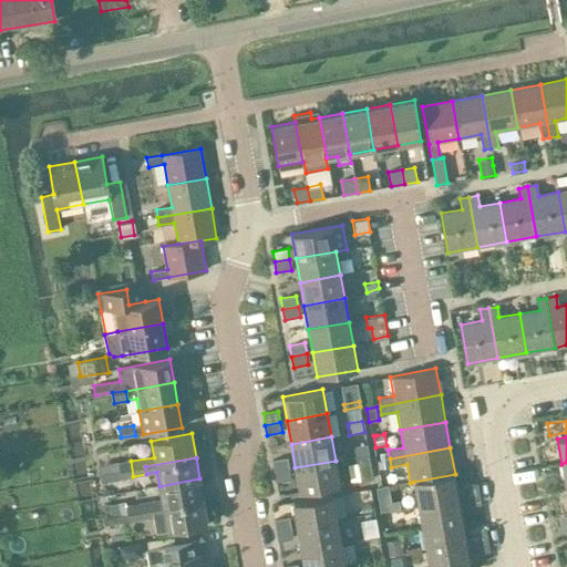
[(271,461),(274,472),(289,468),(287,457),(271,461)]
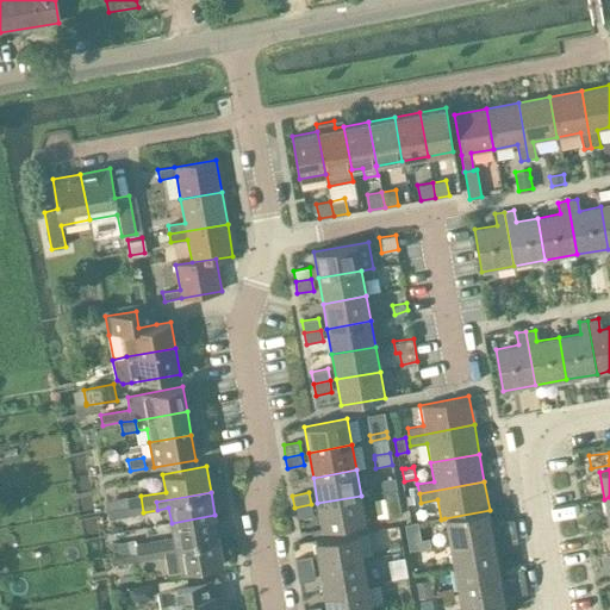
[(408,496),(405,496),(406,504),(419,502),(417,493),(408,496)]
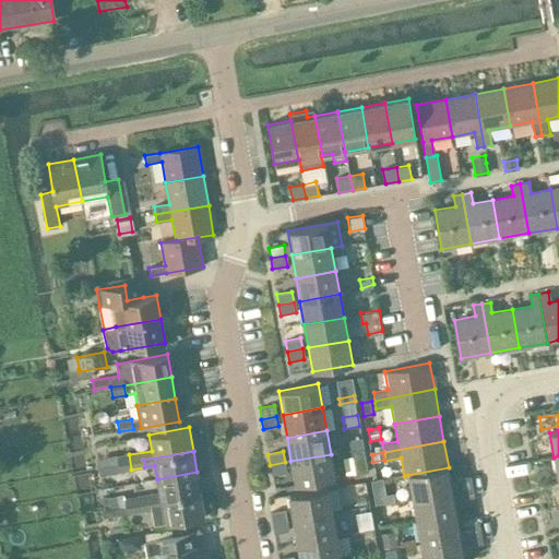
[(119,472),(131,470),(129,454),(116,456),(119,472)]
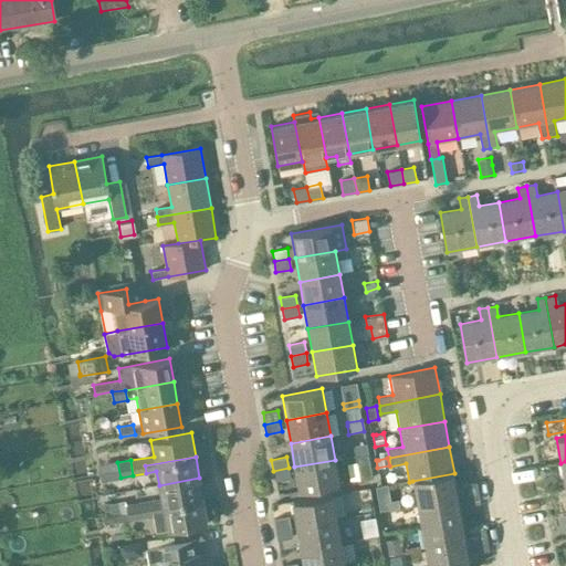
[(339,483),(335,460),(294,467),(299,491),(339,483)]
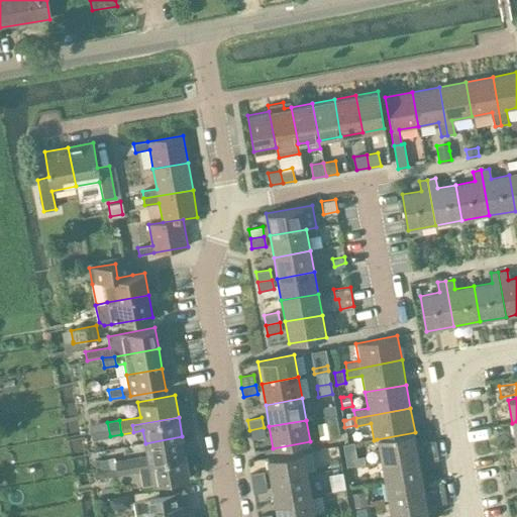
[(264,427),(249,430),(251,439),(266,437),(264,427)]
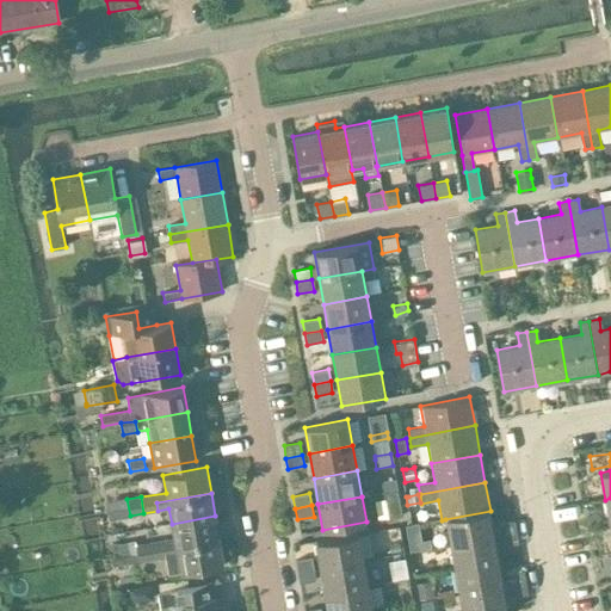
[(445,519),(450,544),(494,536),(491,511),(445,519)]
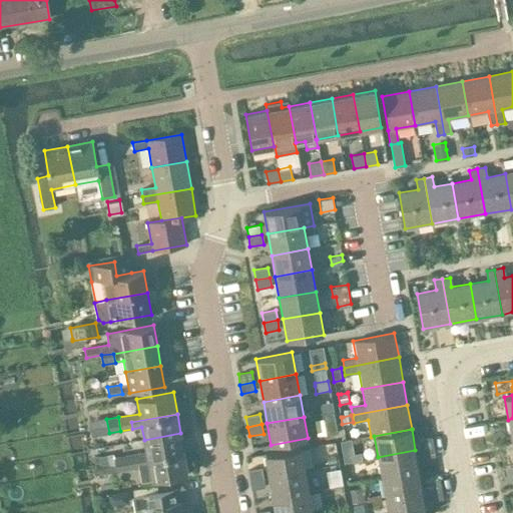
[(137,460),(184,452),(180,433),(144,440),(146,452),(136,454),(137,460)]
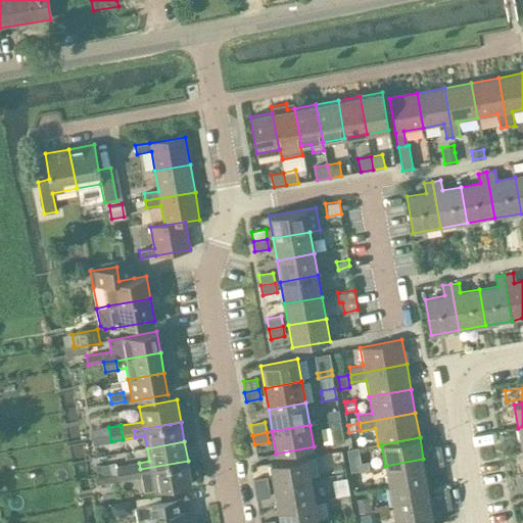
[(428,459),(442,456),(440,445),(426,447),(428,459)]
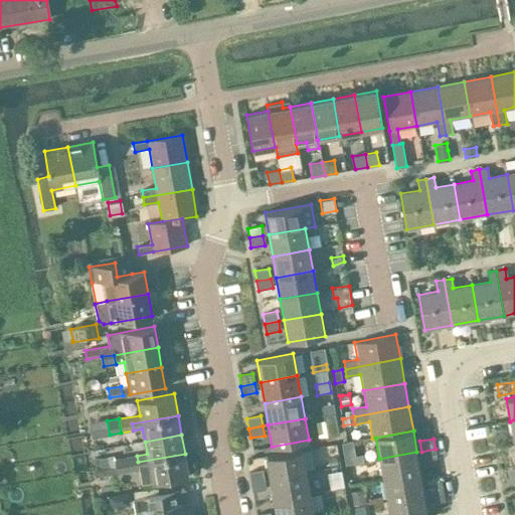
[(438,459),(436,449),(421,452),(423,461),(438,459)]
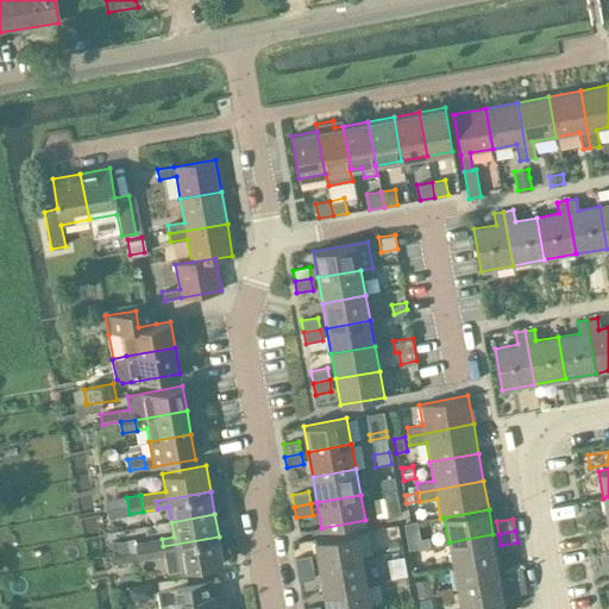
[(319,566),(362,558),(357,532),(314,540),(319,566)]
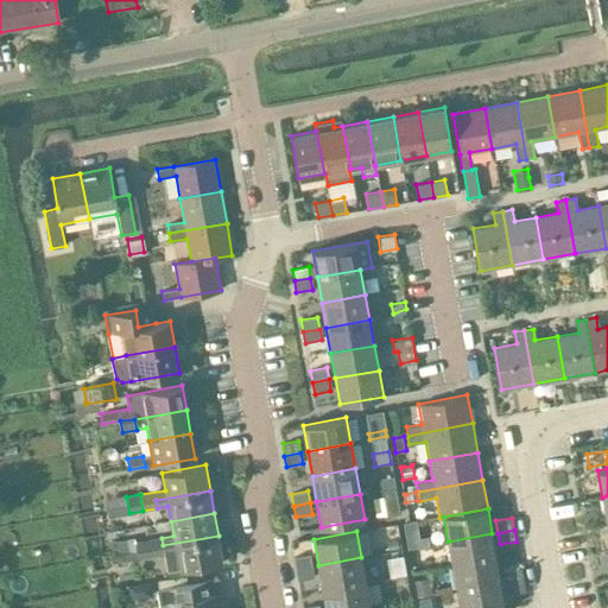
[(451,567),(496,558),(492,533),(448,542),(451,567)]
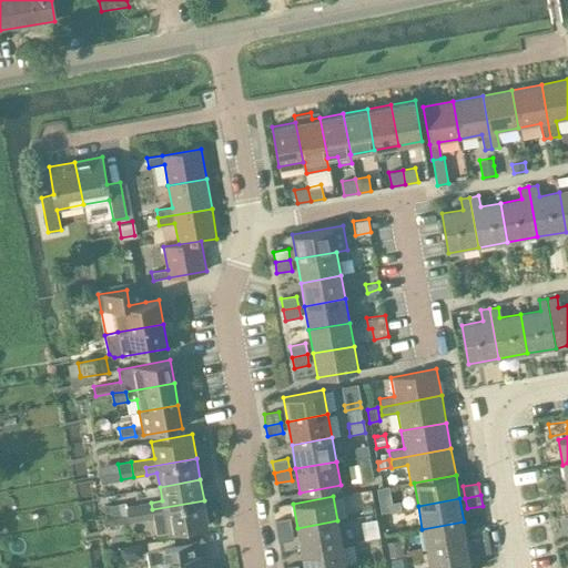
[(156,533),(168,531),(168,533),(199,526),(209,525),(204,500),(152,509),(151,503),(138,505),(141,520),(153,518),(156,533)]
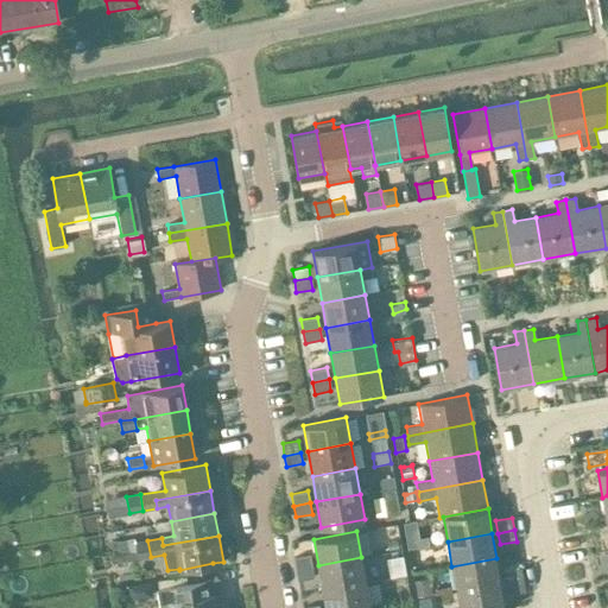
[(398,539),(386,542),(388,551),(399,550),(398,539)]
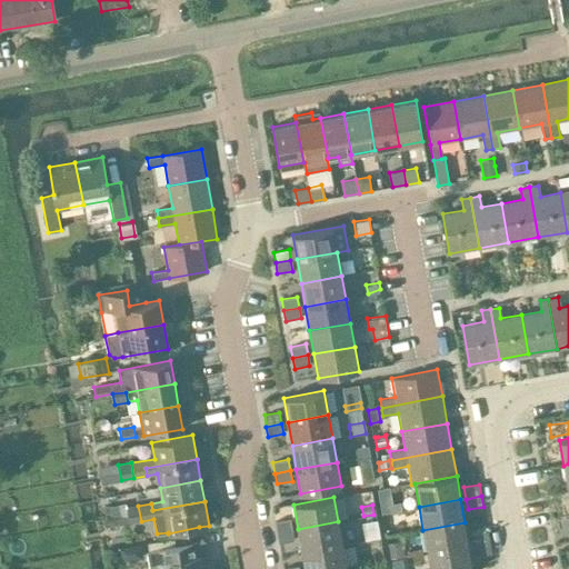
[(127,507),(129,523),(141,521),(138,506),(127,507)]
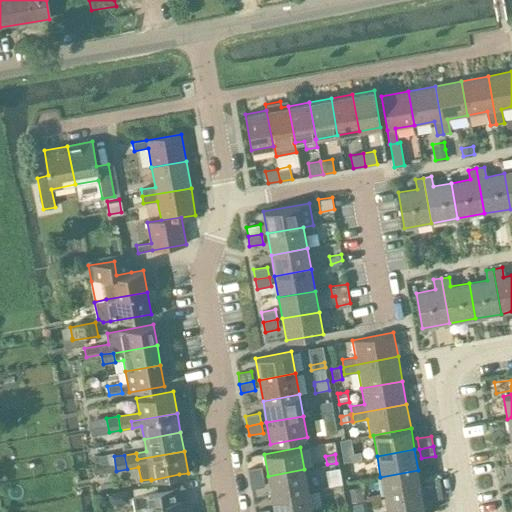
[(249,479),(263,477),(261,467),(247,469),(249,479)]
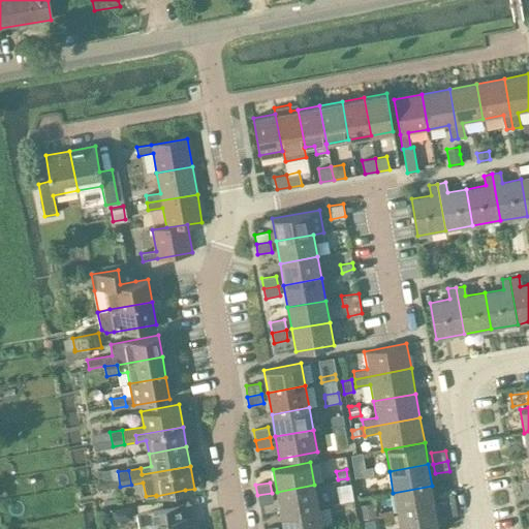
[(277,492),(281,514),(318,507),(314,485),(277,492)]
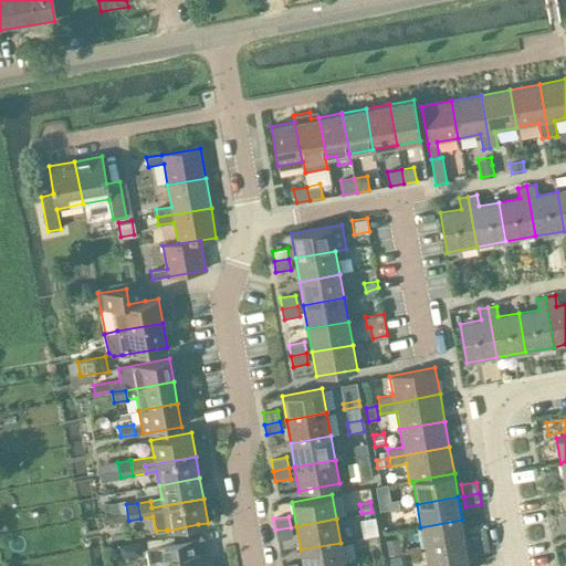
[(377,533),(375,520),(367,521),(369,535),(377,533)]
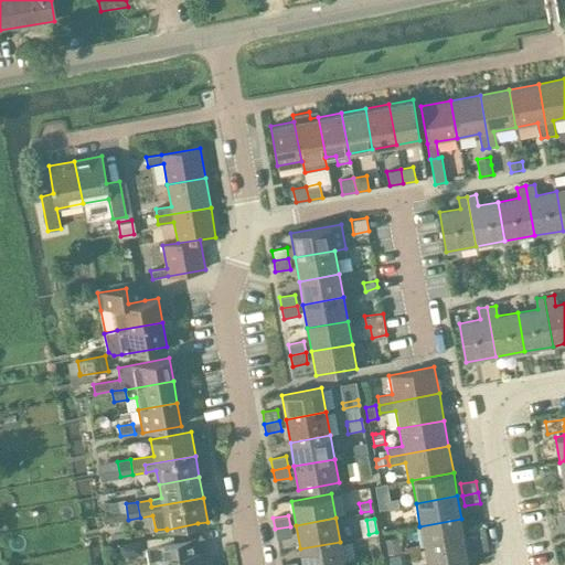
[(424,550),(466,543),(461,519),(419,526),(424,550)]
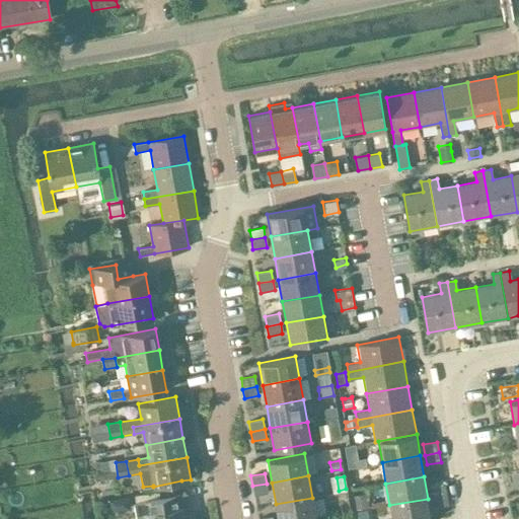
[(268,493),(267,484),(252,486),(254,496),(268,493)]
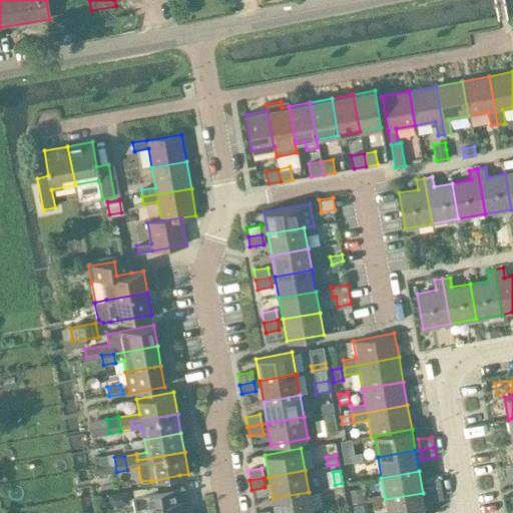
[(426,482),(428,492),(441,489),(440,479),(426,482)]
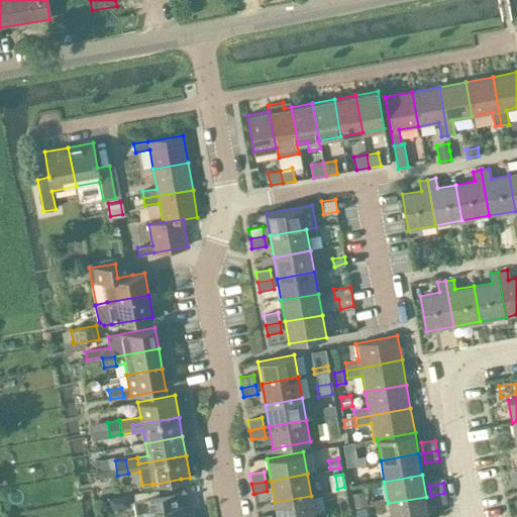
[(188,516),(187,504),(181,505),(179,493),(132,501),(135,516),(188,516)]
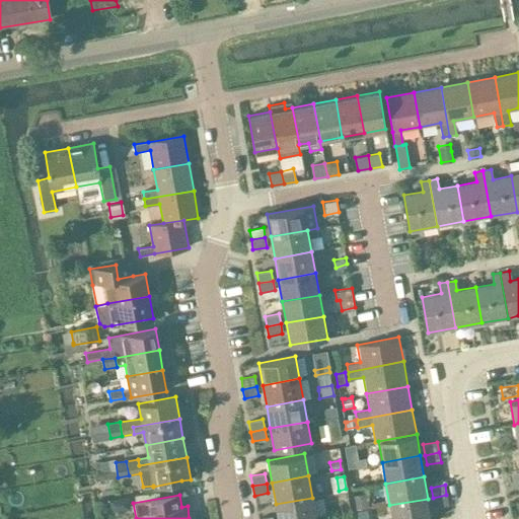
[(446,495),(433,498),(434,507),(448,505),(446,495)]
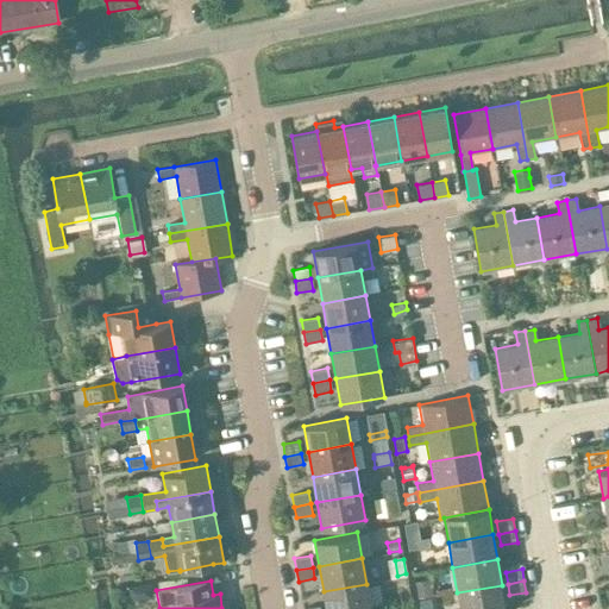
[(150,583),(129,586),(131,595),(138,601),(154,597),(150,583)]
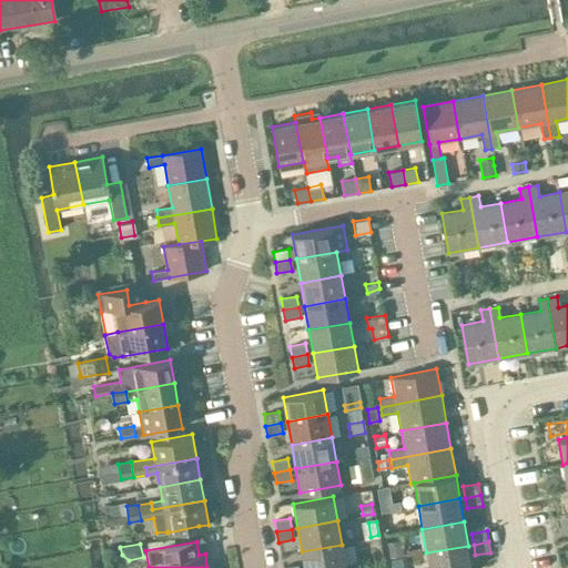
[(304,567),(345,567),(342,545),(302,551),(304,567)]
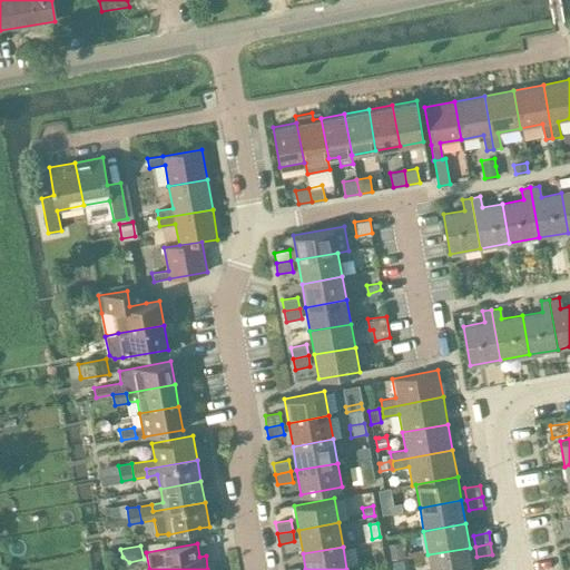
[(473,569),(470,548),(428,554),(430,569),(473,569)]
